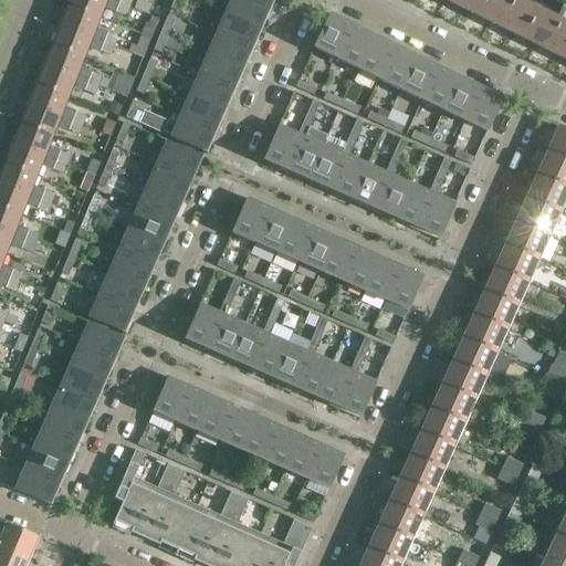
[(119,2),(114,0),(70,0),(69,4),(101,18),(105,8),(127,16),(130,7),(119,2)]
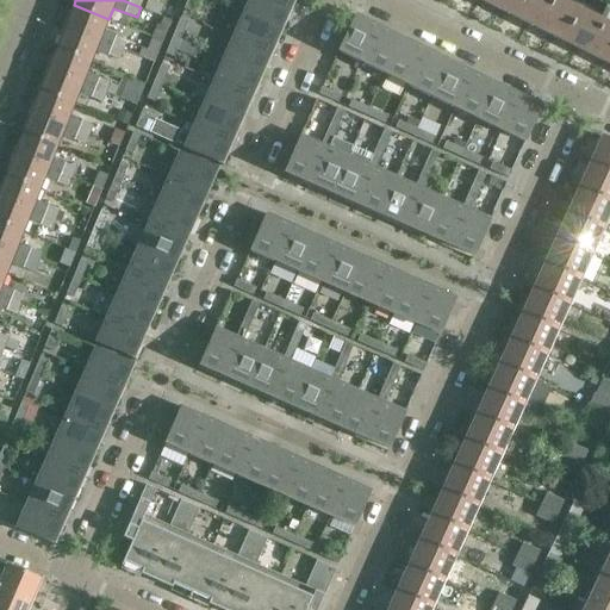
[(157,13),(161,5),(149,0),(147,0),(144,8),(157,13)]
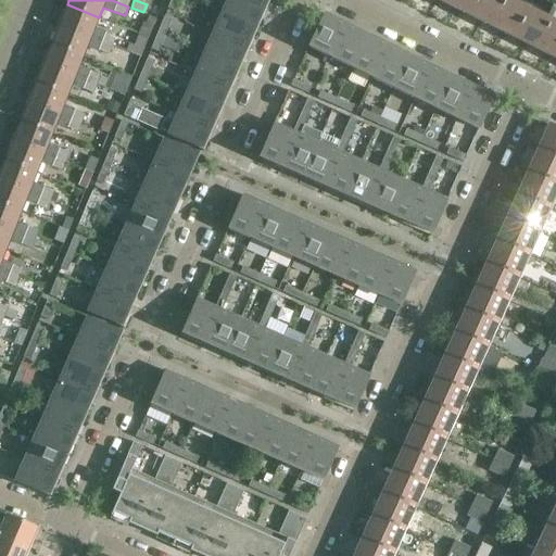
[(171,0),(167,8),(175,11),(179,0),(171,0)]
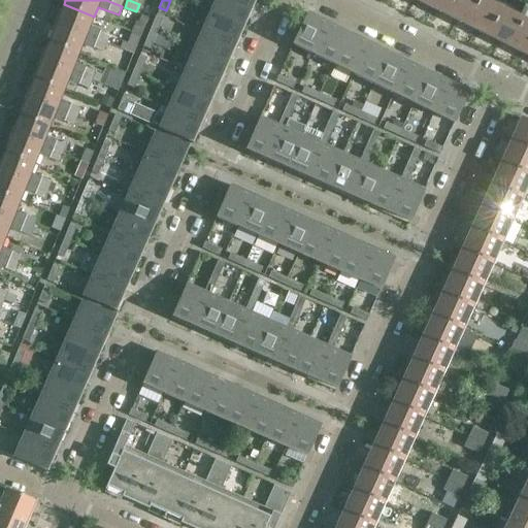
[(237,0),(216,0),(210,11),(244,26),(249,17),(251,18),(255,7),(237,0)]
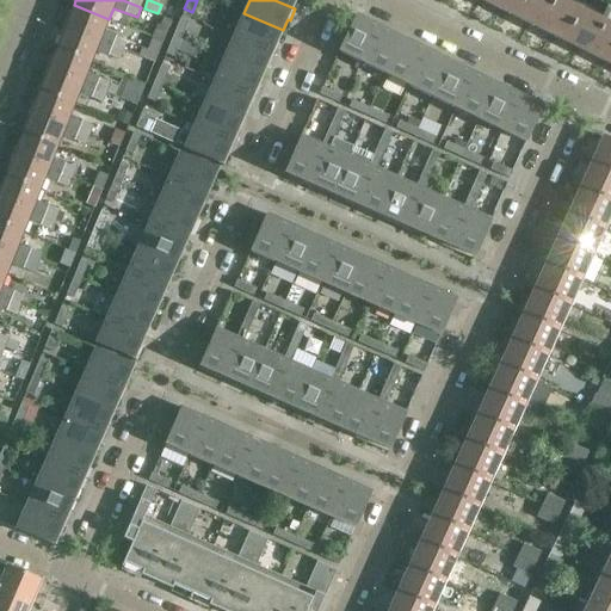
[(553,0),(492,0),(489,5),(499,10),(514,17),(531,25),(539,29),(553,0)]
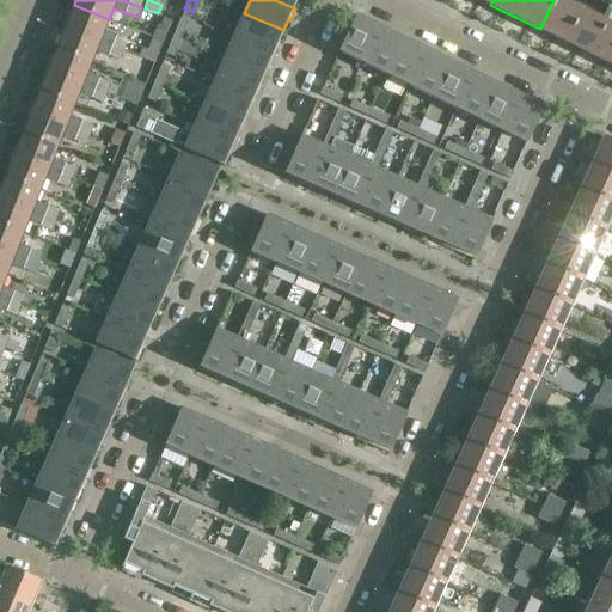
[(554,0),(540,29),(549,34),(588,54),(611,8),(607,6),(600,19),(598,18),(562,0),(554,0)]
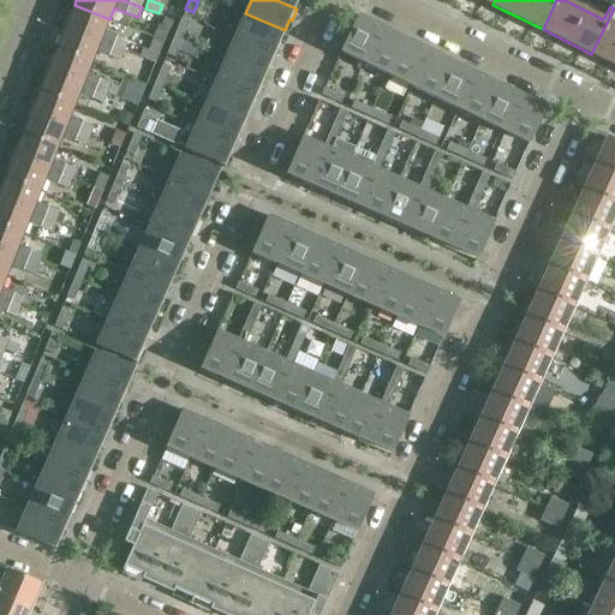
[(75,5),(66,27),(124,51),(129,40),(117,36),(117,35),(106,30),(109,19),(75,5)]
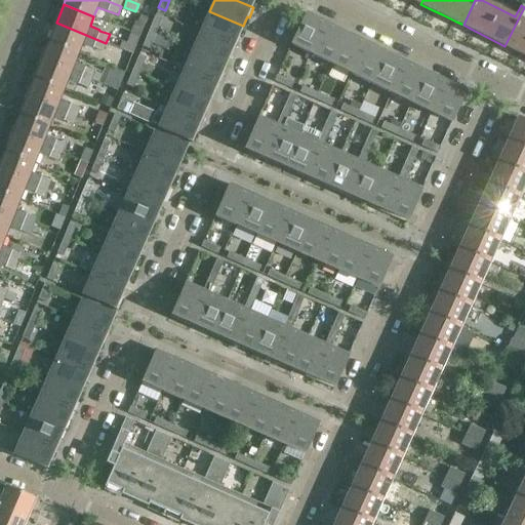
[(524,21),(523,21),(524,15),(524,6),(524,7),(505,46),(524,55),(524,21)]
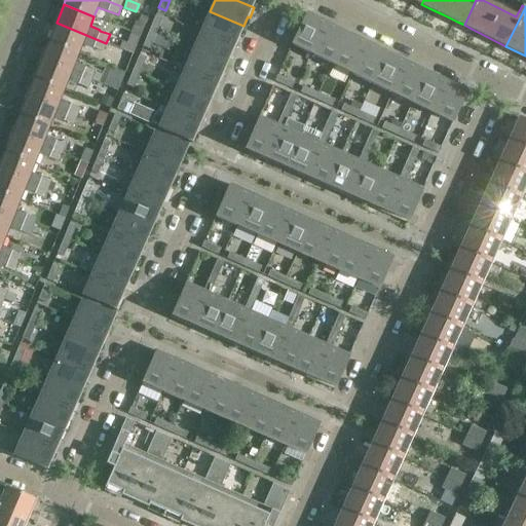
[(210,11),(201,31),(235,45),(237,46),(240,38),(238,37),(243,26),(210,11)]
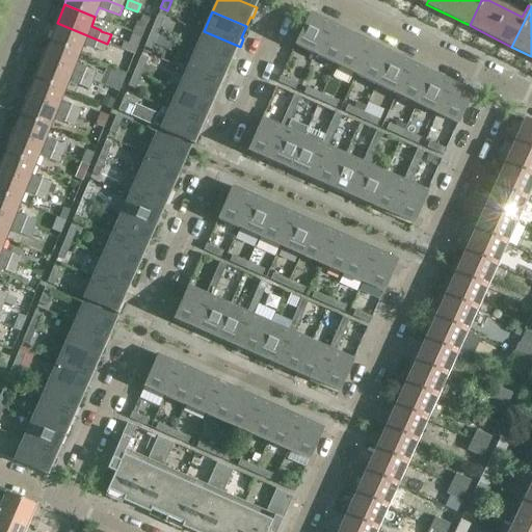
[(310,12),(295,44),(315,54),(330,23),(310,12)]
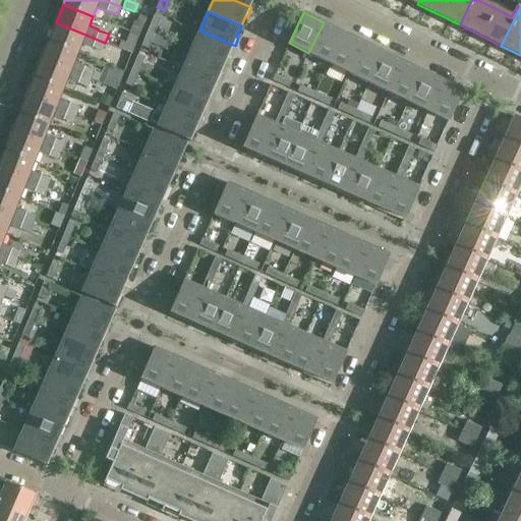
[(154,15),(148,31),(155,34),(161,18),(154,15)]
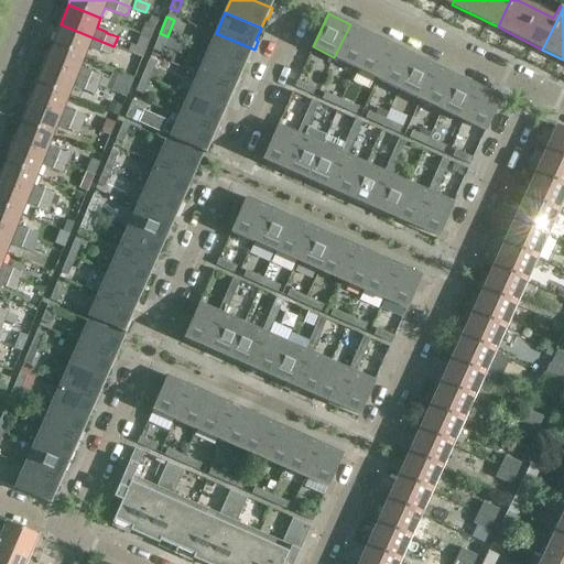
[(154,26),(144,23),(140,34),(149,39),(154,26)]
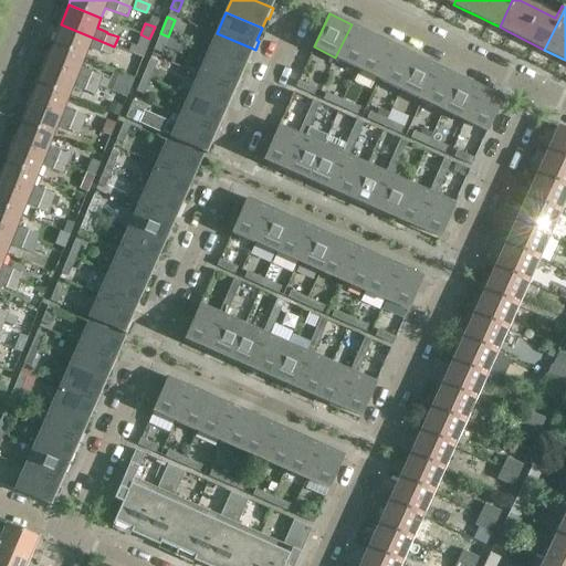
[(114,46),(61,24),(53,44),(85,58),(90,48),(100,52),(101,51),(112,55),(114,46)]
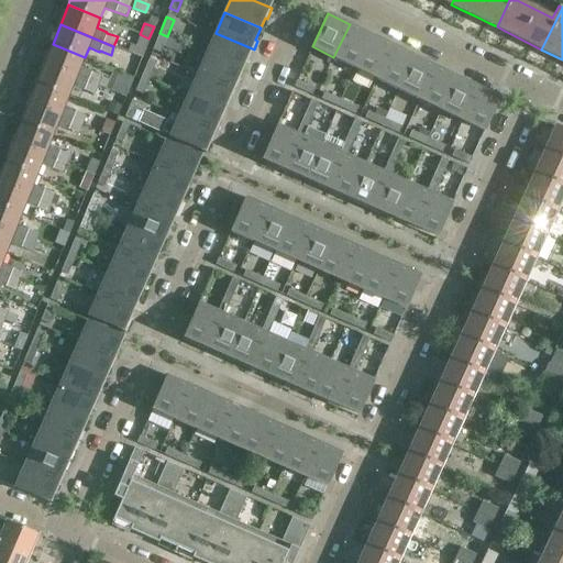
[(350,24),(333,57),(355,67),(372,34),(350,24)]
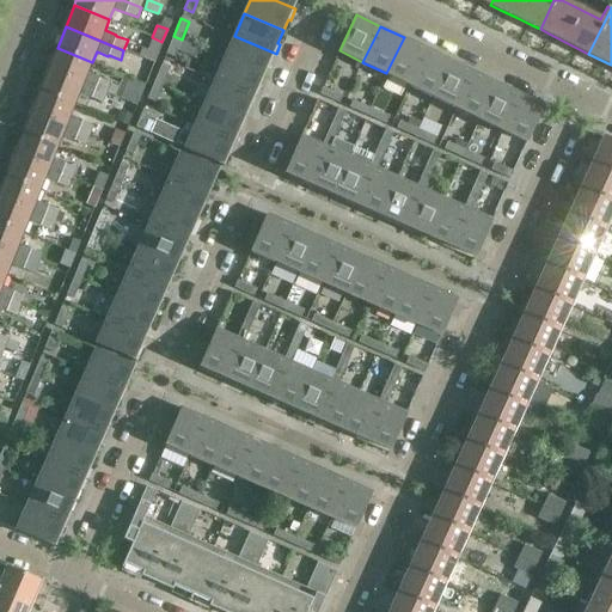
[(173,36),(166,53),(175,56),(176,51),(181,41),(182,40),(173,36)]
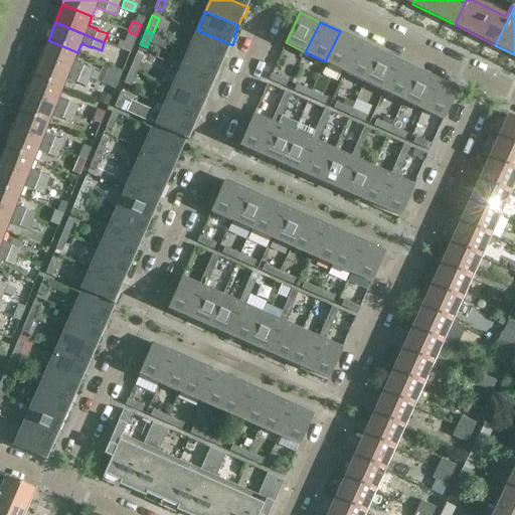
[(197,30),(189,49),(221,63),(226,53),(228,54),(232,45),(230,44),(197,30)]
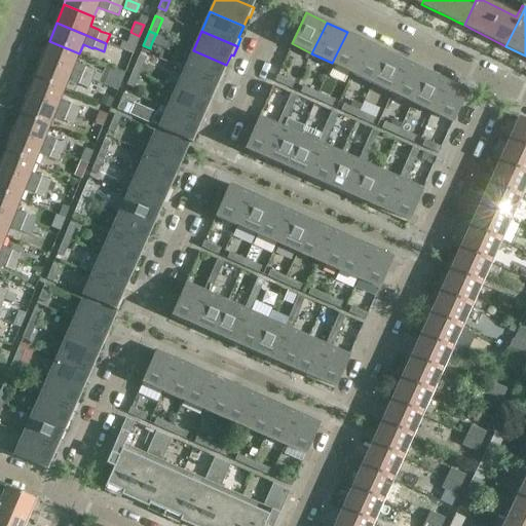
[(347,32),(332,63),(351,73),(367,42),(347,32)]
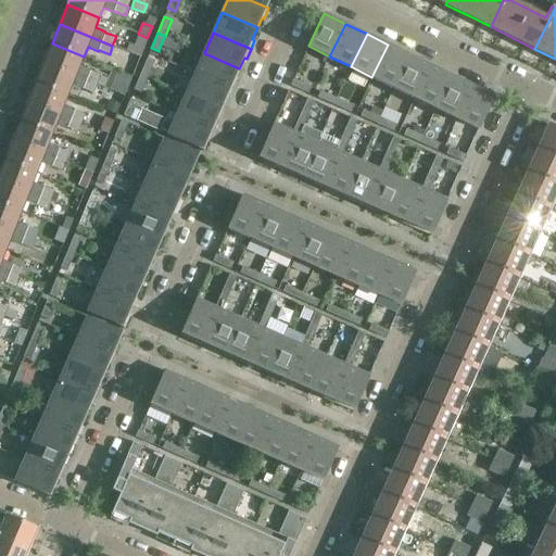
[(139,55),(147,39),(137,35),(134,43),(128,41),(125,50),(139,55)]
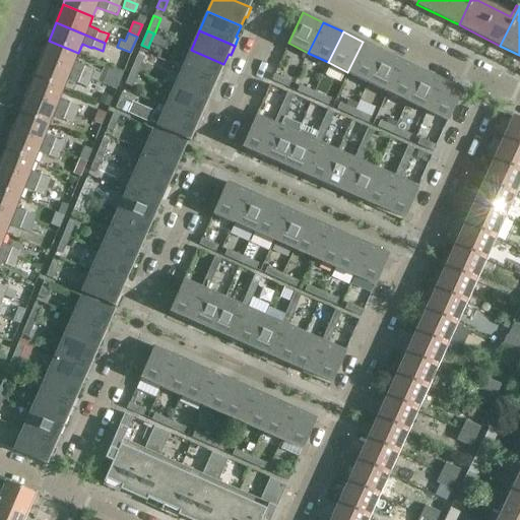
[(169,41),(153,35),(149,44),(165,50),(169,41)]
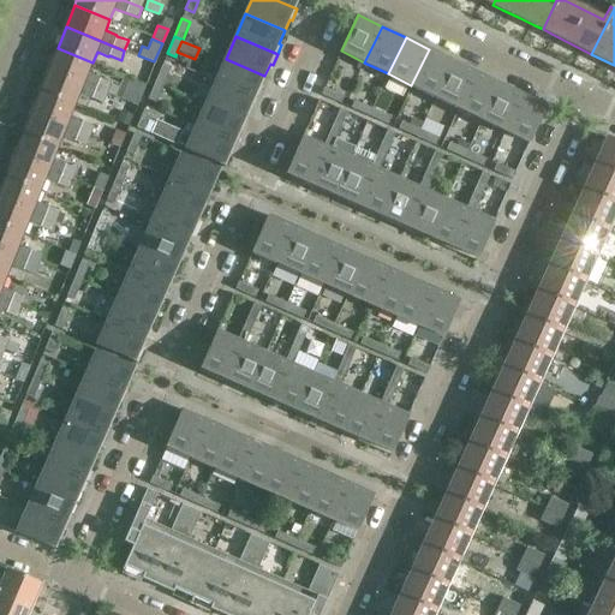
[(84,84),(107,94),(112,83),(100,79),(100,78),(89,73),(93,63),(58,48),(49,70),(84,84)]
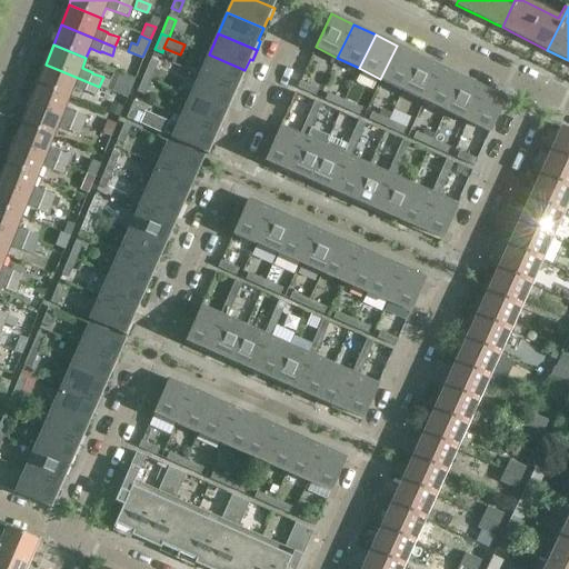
[(397,46),(380,79),(402,90),(419,56),(397,46)]
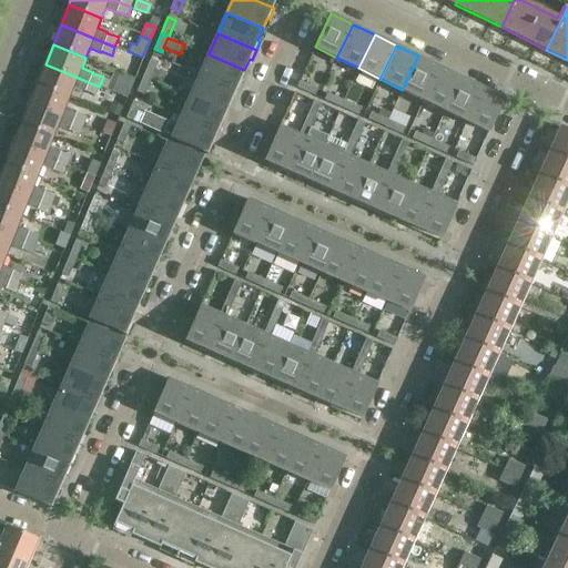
[(209,54),(199,74),(235,91),(237,92),(242,82),(240,81),(244,70),(209,54)]
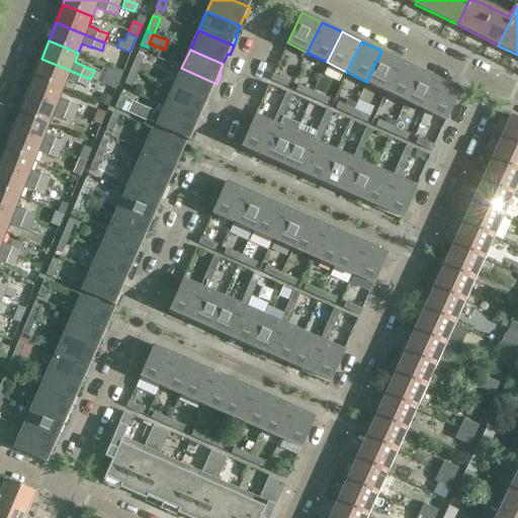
[(381,51),(366,82),(385,91),(401,61),(381,51)]
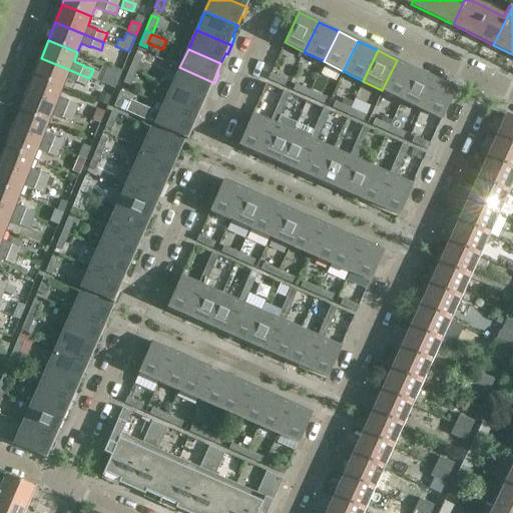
[(135,53),(129,67),(136,70),(142,56),(135,53)]
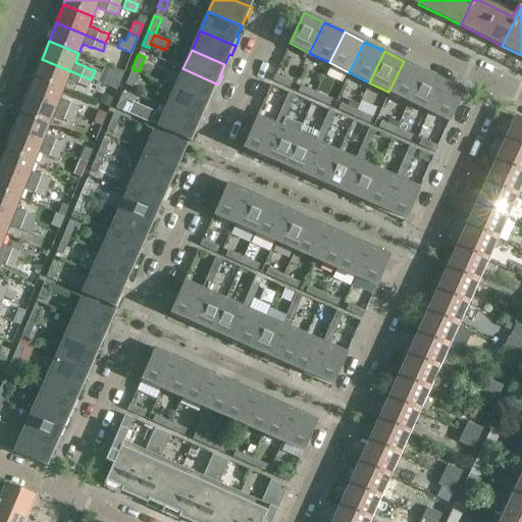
[(42,59),(35,77),(64,90),(67,80),(77,85),(77,84),(88,88),(91,80),(71,71),(42,59)]
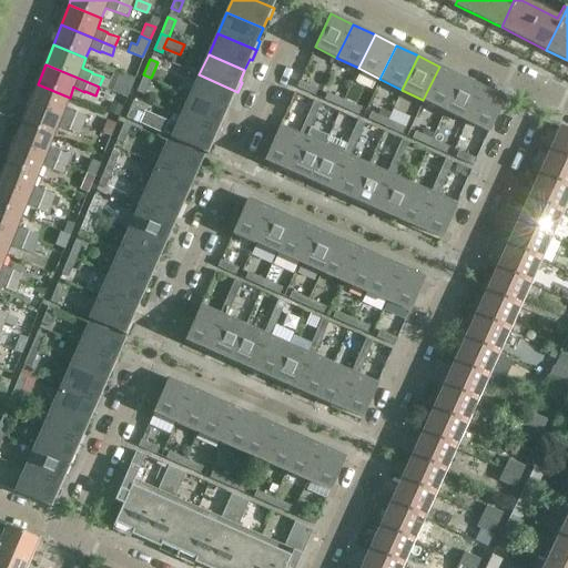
[(439,67),(423,100),(445,111),(462,78),(439,67)]
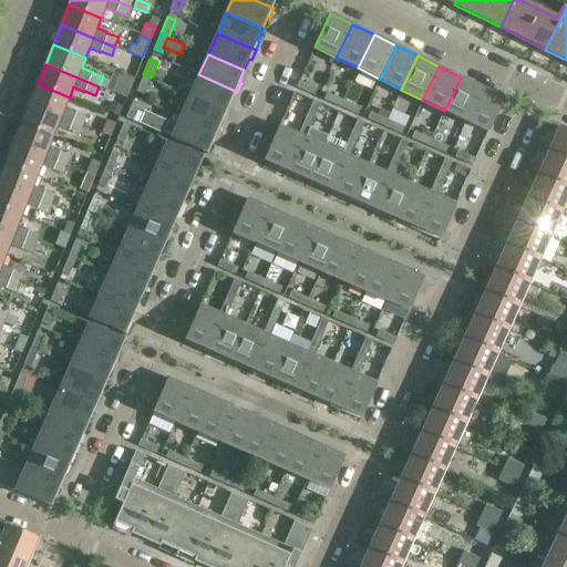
[(123,73),(115,92),(126,96),(134,78),(123,73)]
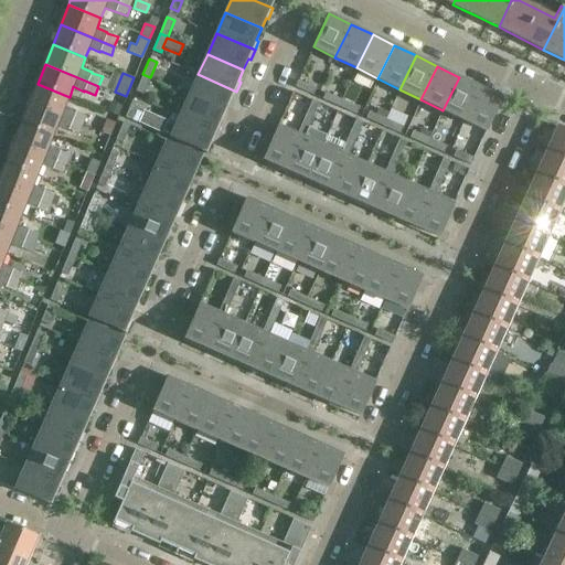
[(142,74),(136,91),(144,94),(150,77),(142,74)]
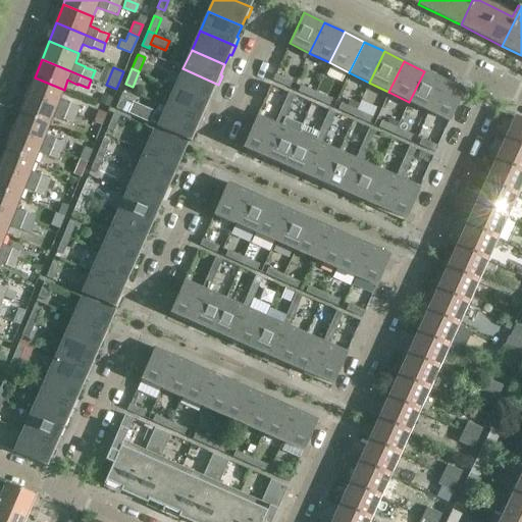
[(183,68),(174,88),(208,103),(212,92),(214,93),(218,85),(216,84),(183,68)]
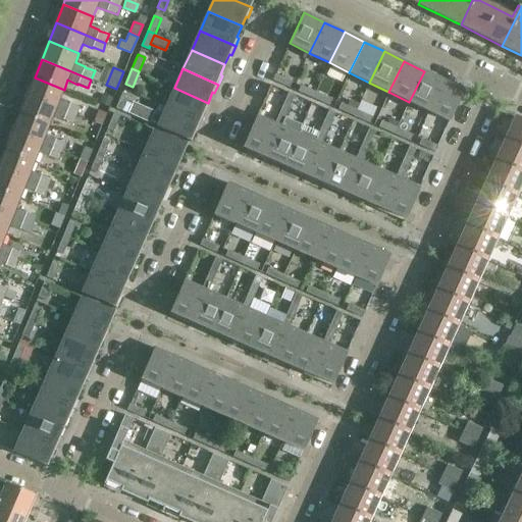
[(424,71),(409,102),(429,111),(444,81),(424,71)]
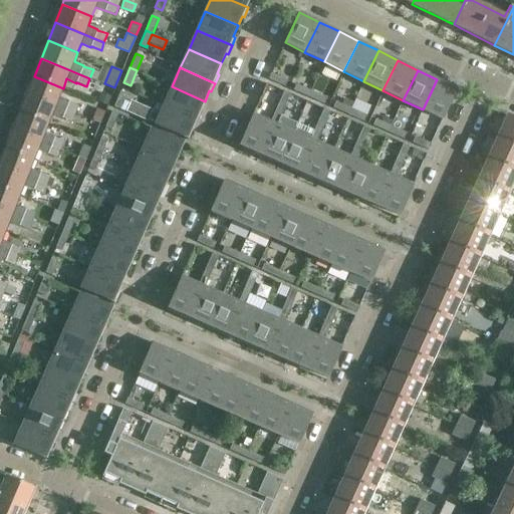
[(271,72),(268,78),(285,86),(287,79),(271,72)]
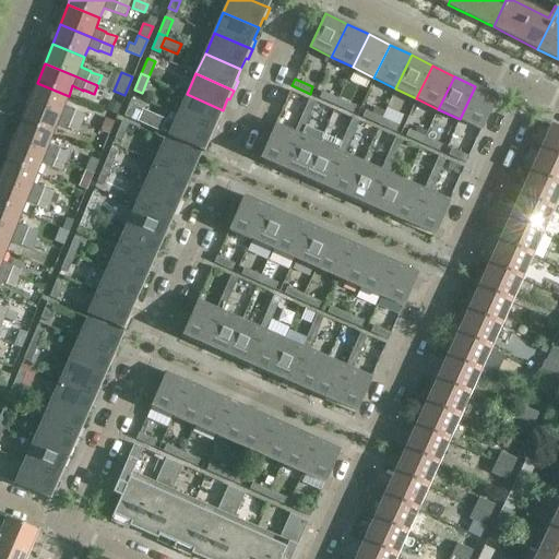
[(37,83),(30,103),(82,123),(85,115),(75,110),(64,105),(69,96),(37,83)]
